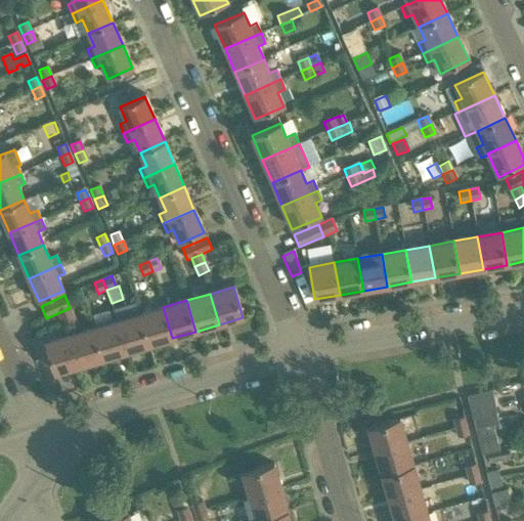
[(172,338),(163,307),(140,314),(148,345),(172,338)]
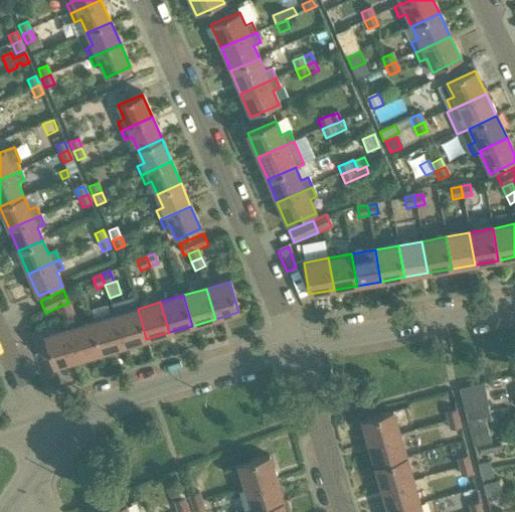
[(68,303),(56,308),(61,320),(73,315),(68,303)]
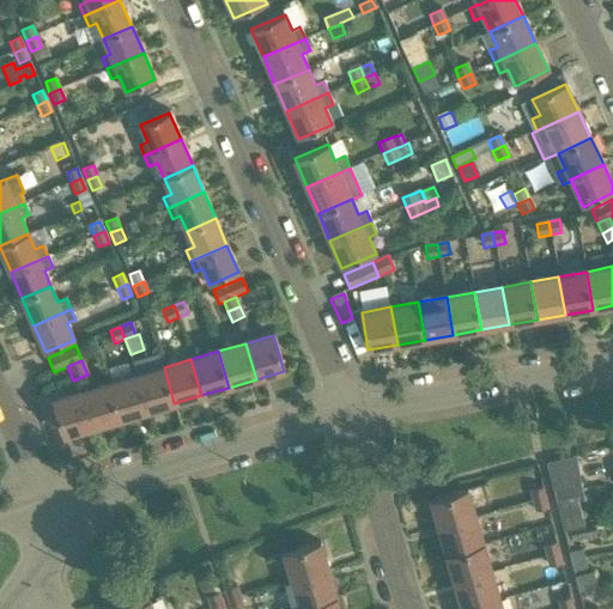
[(137,376),(147,412),(174,403),(164,367),(137,376)]
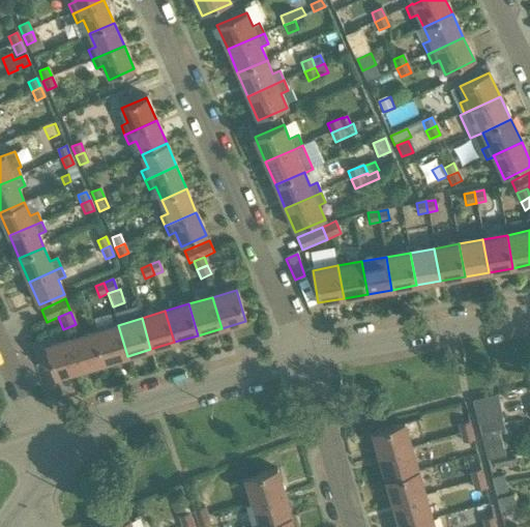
[(127,356),(118,325),(94,331),(104,363),(127,356)]
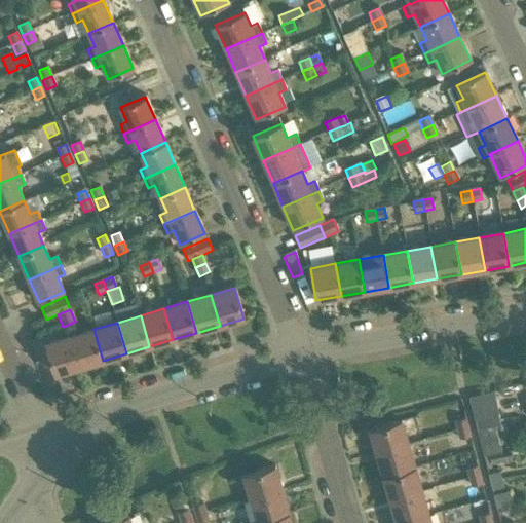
[(70,336),(79,367),(103,361),(94,329),(70,336)]
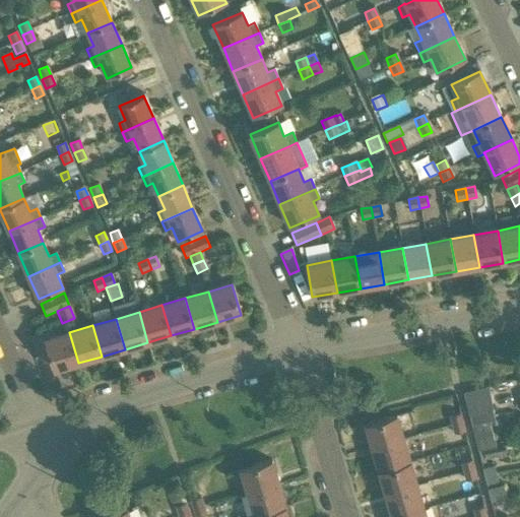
[(78,363),(69,332),(46,339),(55,370),(78,363)]
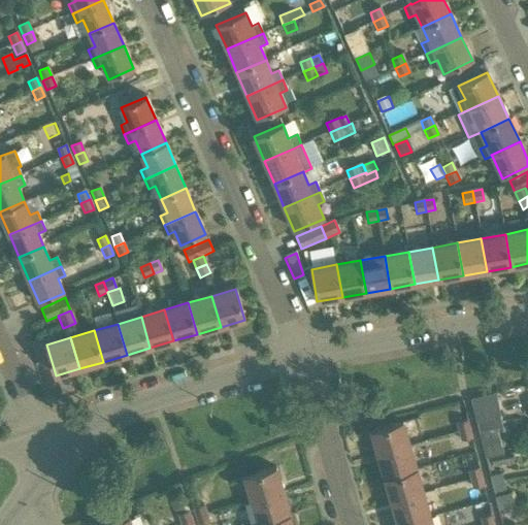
[(497,401),(472,406),(473,413),(479,432),(491,430),(491,429),(497,428),(502,427),(500,419),(497,401)]
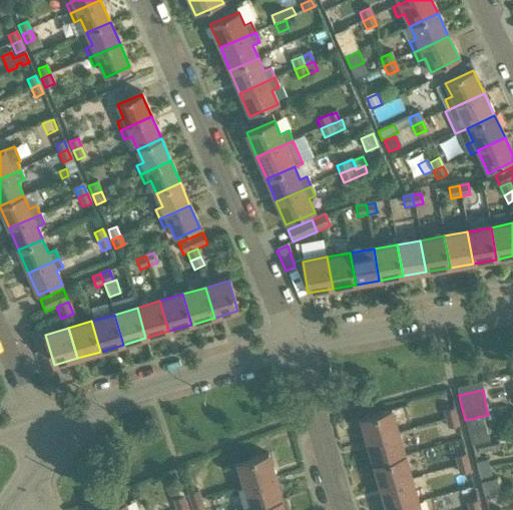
[(446,420),(456,418),(454,409),(444,411),(446,420)]
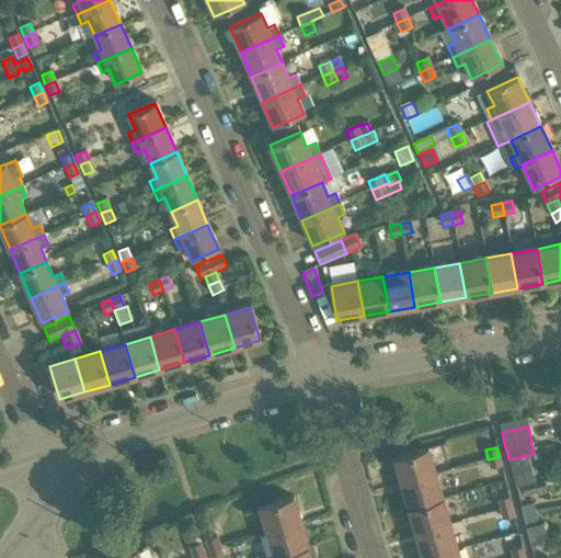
[(395,459),(401,485),(435,475),(427,448),(395,459)]
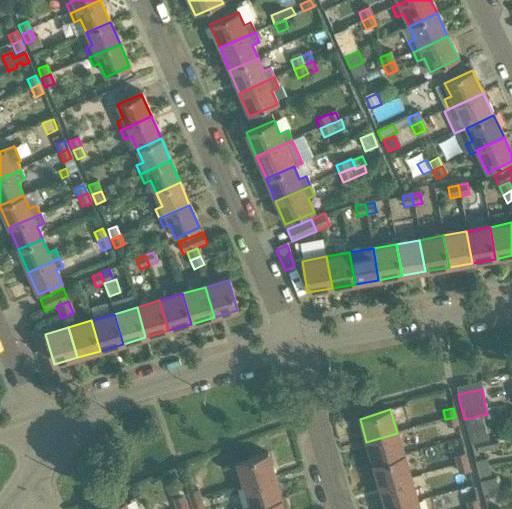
[(476,417),(464,419),(470,443),(488,439),(482,415),(476,416),(476,417)]
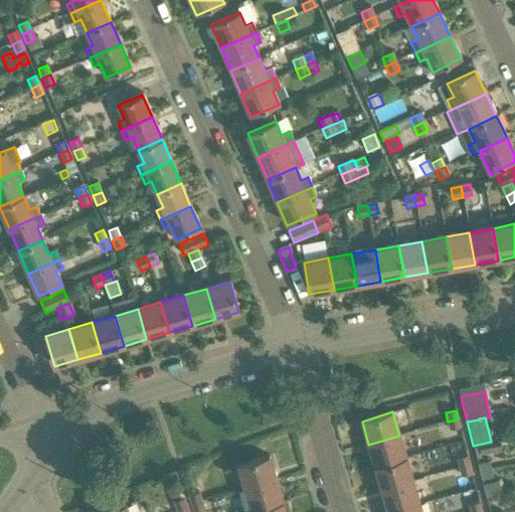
[(460,429),(458,419),(448,421),(450,431),(460,429)]
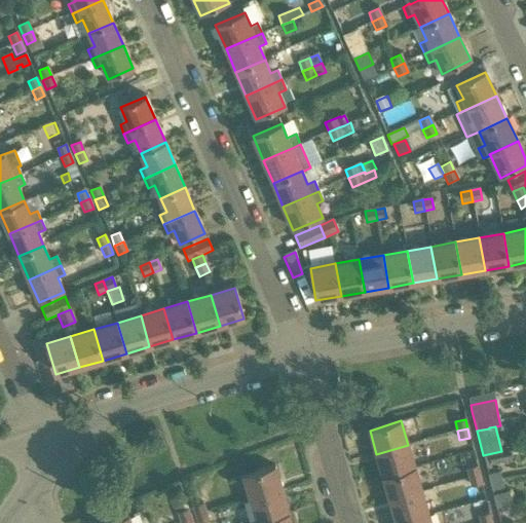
[(415,469),(408,445),(376,454),(383,478),(415,469)]
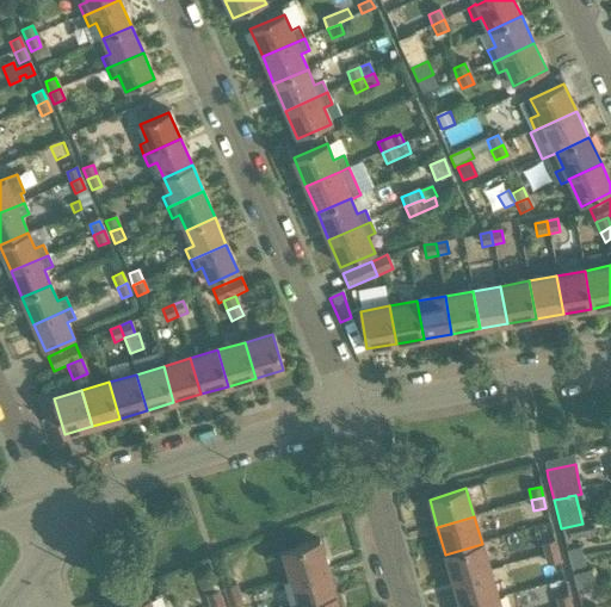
[(606,525),(592,527),(592,522),(582,524),(561,528),(566,545),(571,545),(569,540),(608,532),(606,525)]
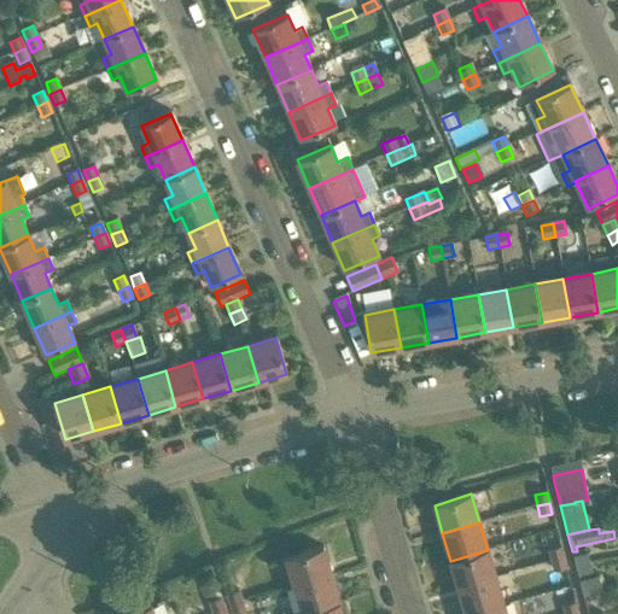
[(552,561),(564,559),(560,548),(561,547),(558,531),(544,534),(552,561)]
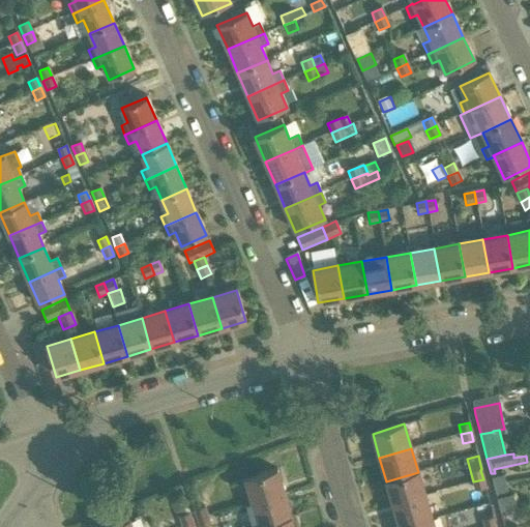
[(253,503),(284,495),(277,470),(245,479),(253,503)]
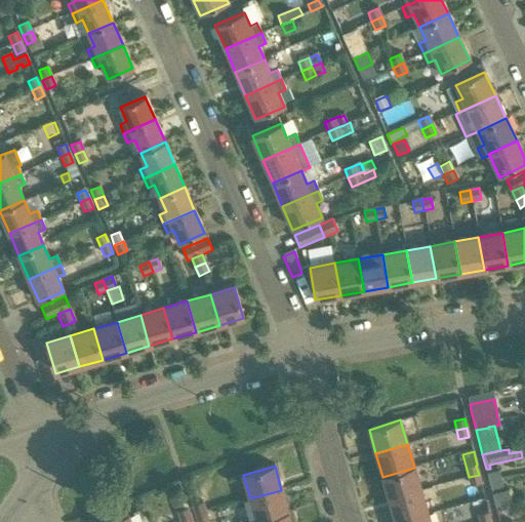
[(421,491),(414,468),(382,477),(390,500),(421,491)]
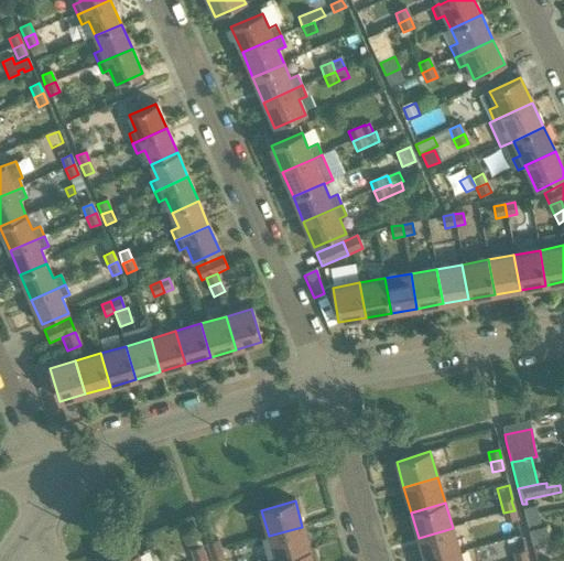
[(525,517),(538,515),(535,506),(523,509),(525,517)]
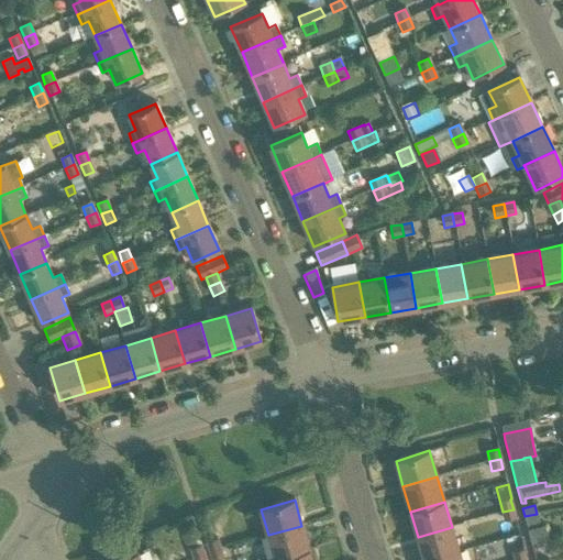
[(516,519),(514,509),(503,512),(505,522),(516,519)]
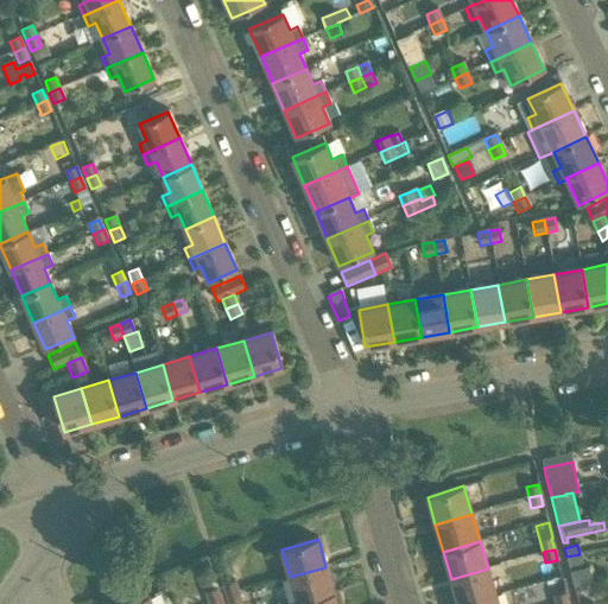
[(582,564),(580,554),(567,557),(569,567),(582,564)]
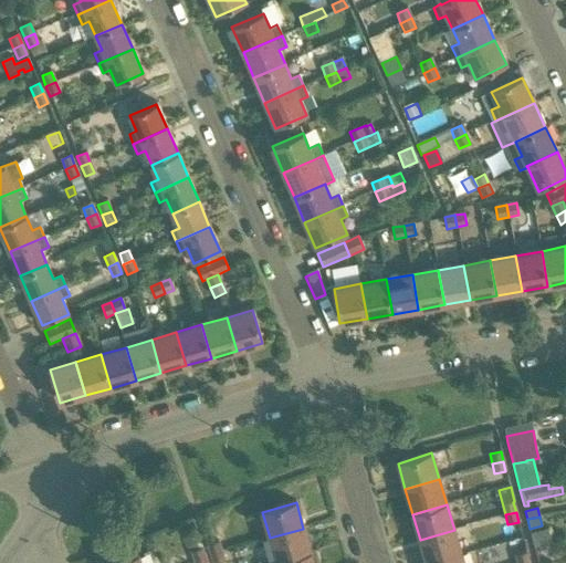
[(280,562),(311,553),(303,529),(270,538),(276,562),(280,562)]
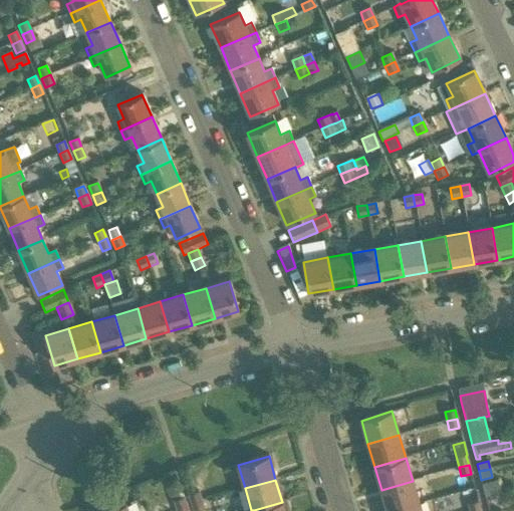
[(497,480),(482,484),(485,497),(501,494),(497,480)]
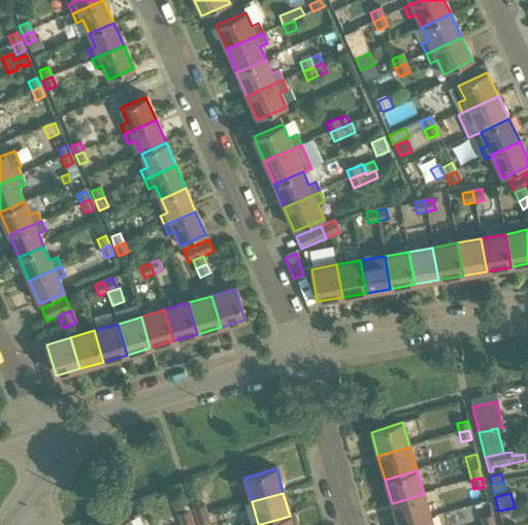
[(392,503),(398,524),(406,524),(430,517),(424,494),(392,503)]
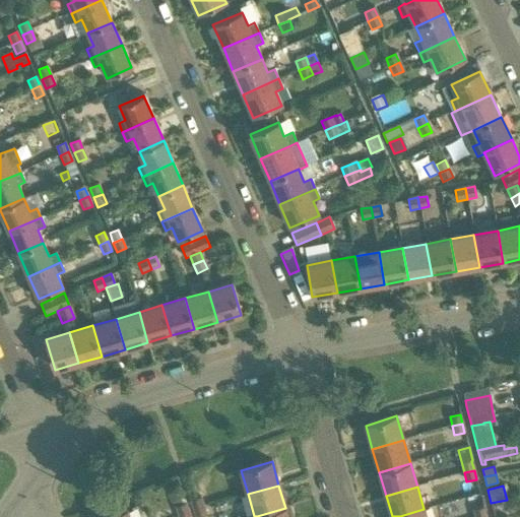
[(186,503),(181,490),(171,493),(176,507),(186,503)]
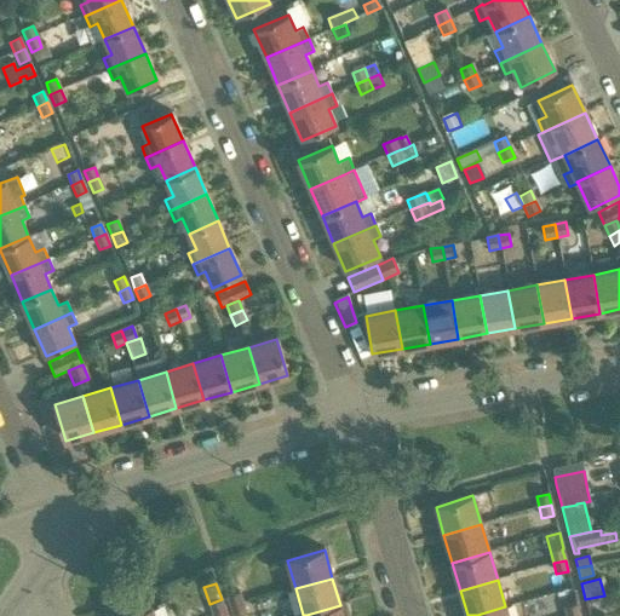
[(227,598),(230,609),(242,604),(239,594),(227,598)]
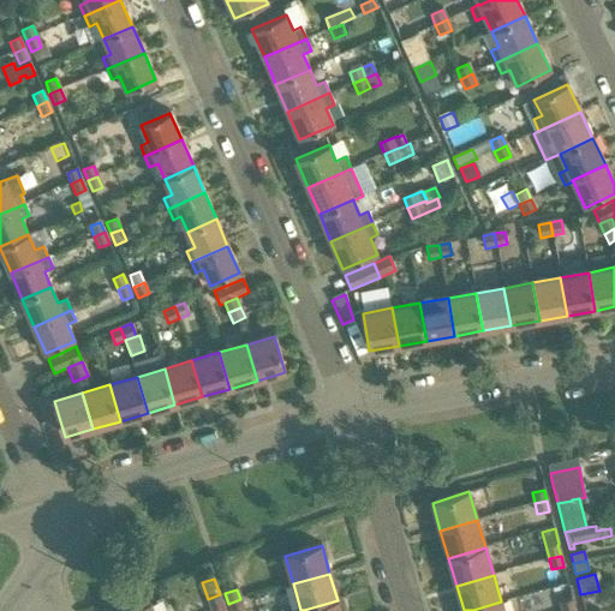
[(224,605),(220,594),(208,599),(212,610),(224,605)]
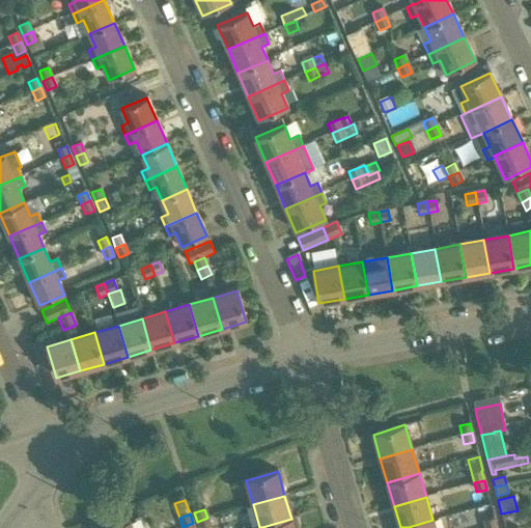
[(211,527),(207,518),(197,522),(199,527),(211,527)]
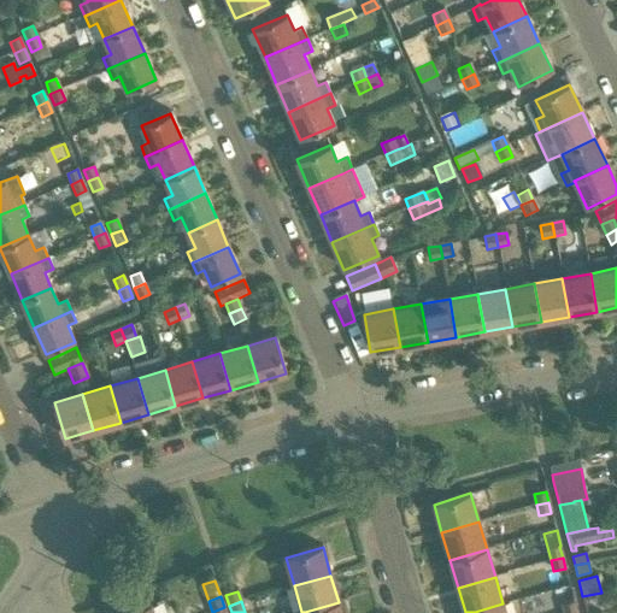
[(341,612),(339,602),(305,612),(341,612)]
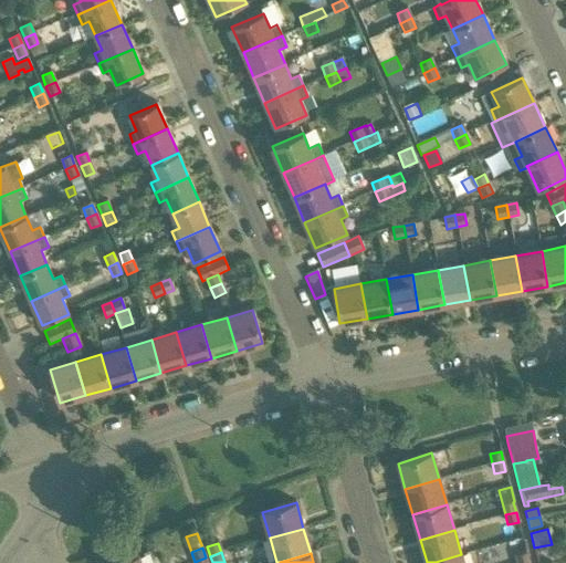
[(515,555),(516,562),(528,562),(526,553),(515,555)]
